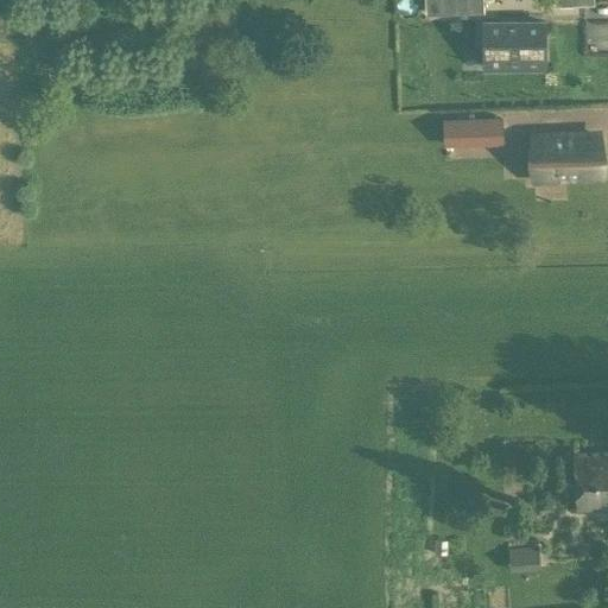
[(482,13),(481,0),(423,0),(425,17),(482,13)]
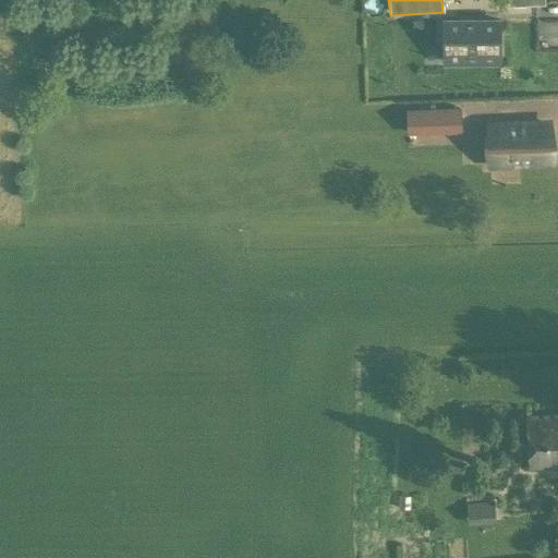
[(496,57),(496,59),(498,59),(498,17),(444,17),(444,59),(446,59),(446,57),(496,57)]
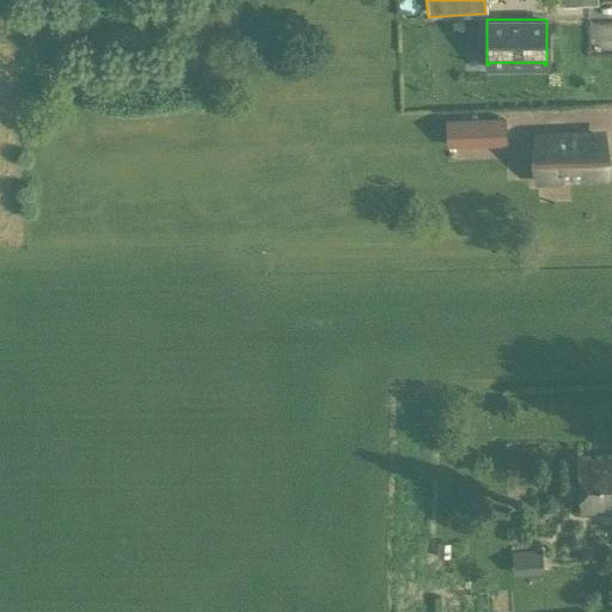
[(460,117),(460,141),(505,140),(503,116),(460,117)]
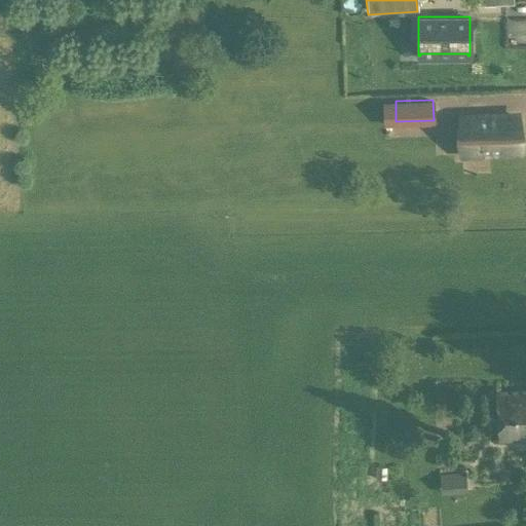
[(518,148),(518,115),(486,116),(486,113),(458,113),(460,152),(487,152),(487,149),(518,148)]
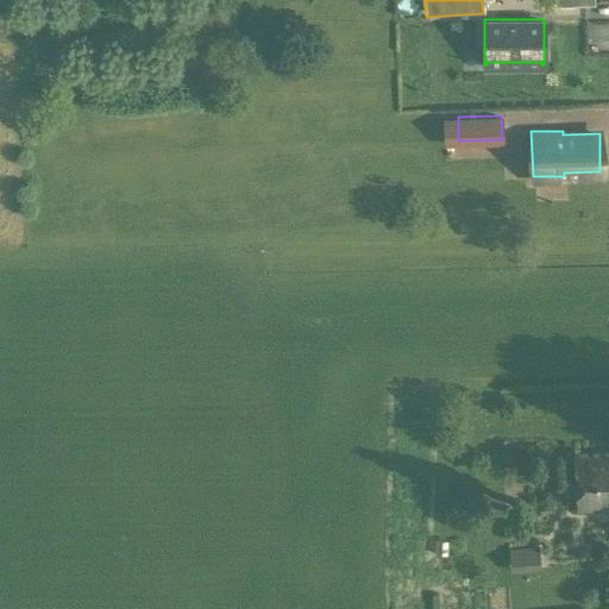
[(608,453),(575,457),(577,508),(608,506),(608,453)]
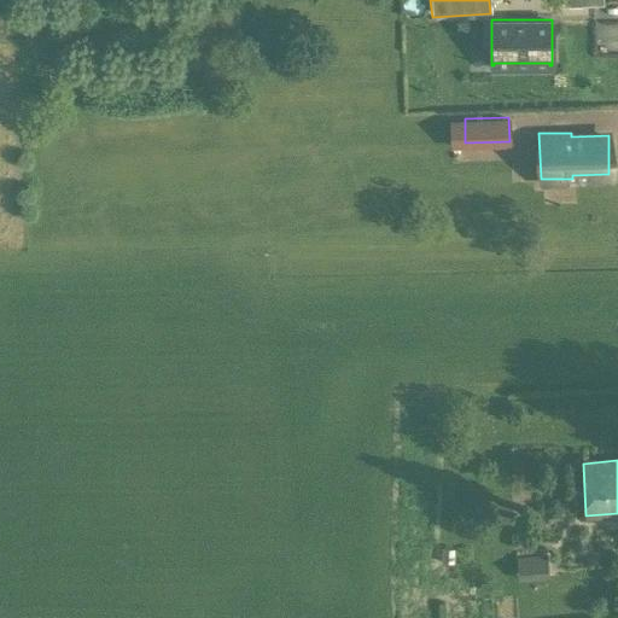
[(513,548),(529,547),(528,532),(512,532),(513,548)]
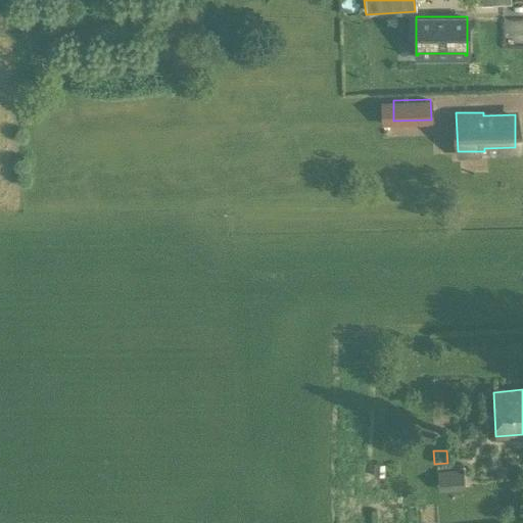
[(384,476),(384,464),(374,463),(373,476),(384,476)]
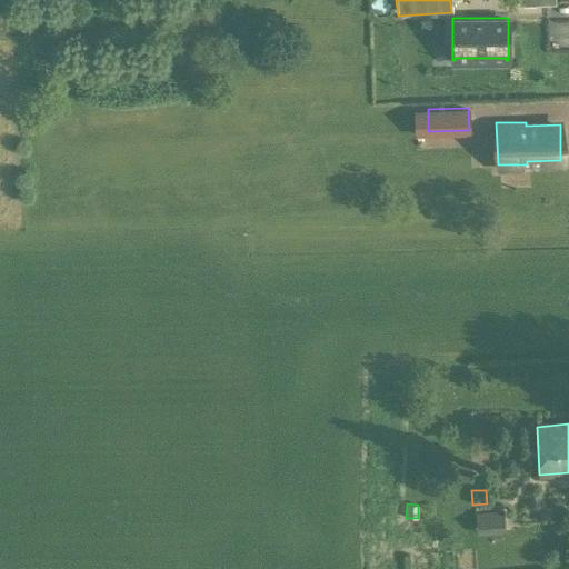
[(491,521),(490,512),(477,513),(478,522),(491,521)]
